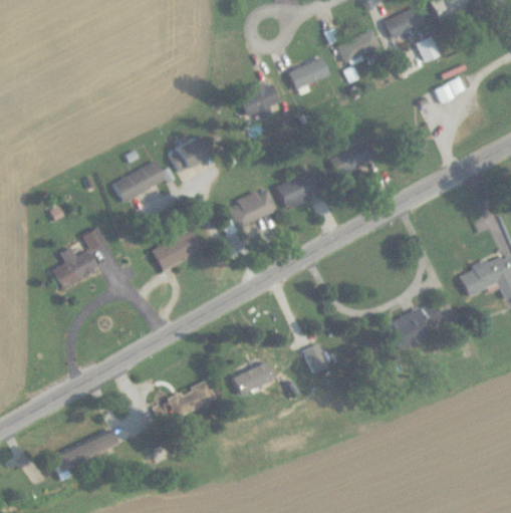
[(430,0),(438,19),(469,8),(465,0),(430,0)]
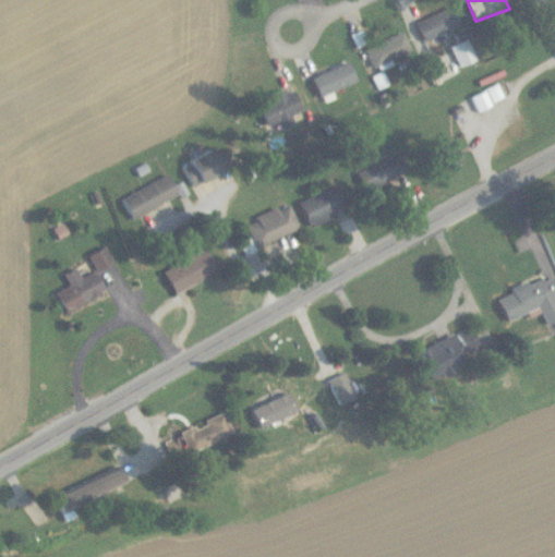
[(462,24),(454,5),(418,23),(426,41),(462,24)]
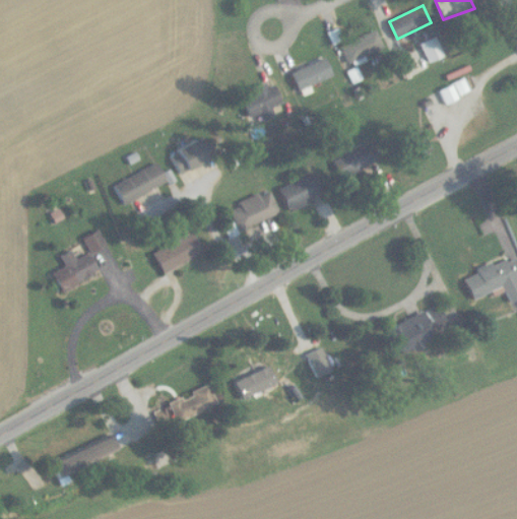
[(349,63),(385,47),(378,29),(341,45),(349,63)]
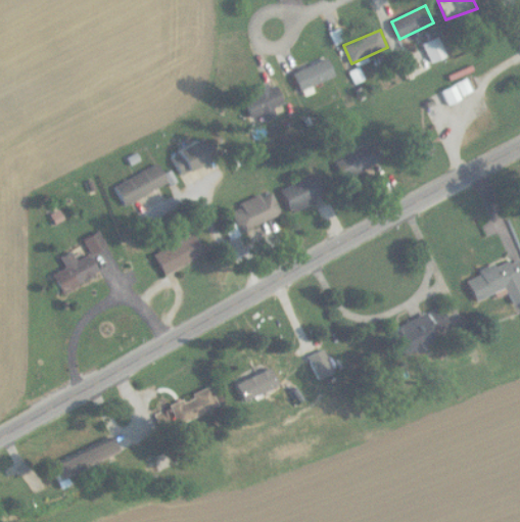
[(424,43),(432,63),(448,56),(440,36),(424,43)]
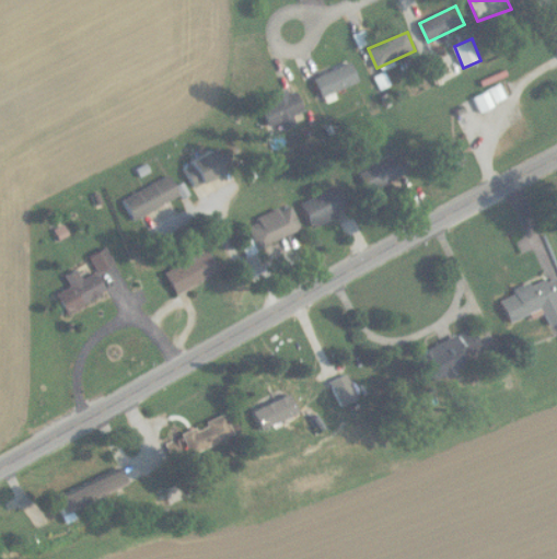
[(314,78),(322,97),(360,81),(351,62),(314,78)]
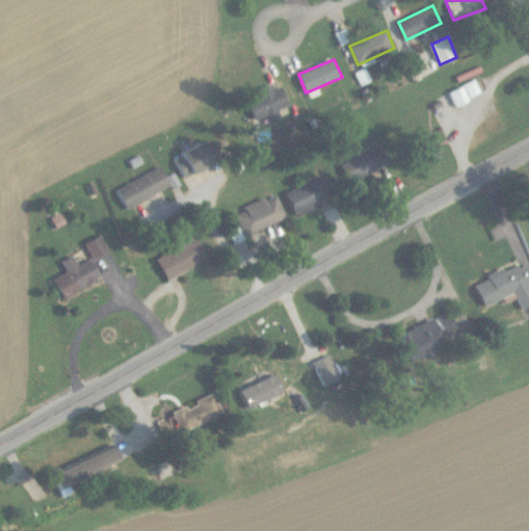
[(247,102),(256,120),(268,114),(271,122),(283,117),(280,110),(290,105),(280,83),(260,91),(262,96),(247,102)]
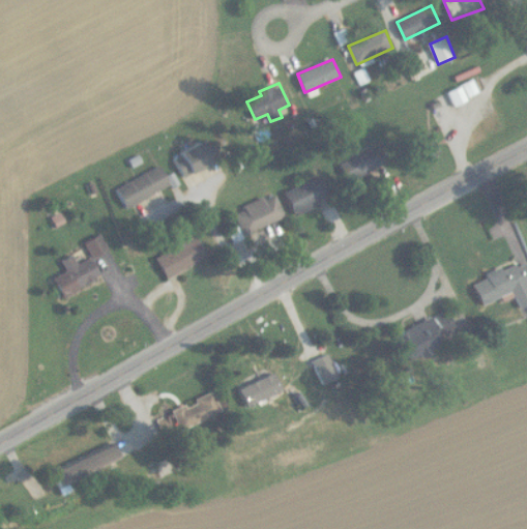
[(184,177),(211,165),(198,138),(184,144),(187,150),(174,156),(184,177)]
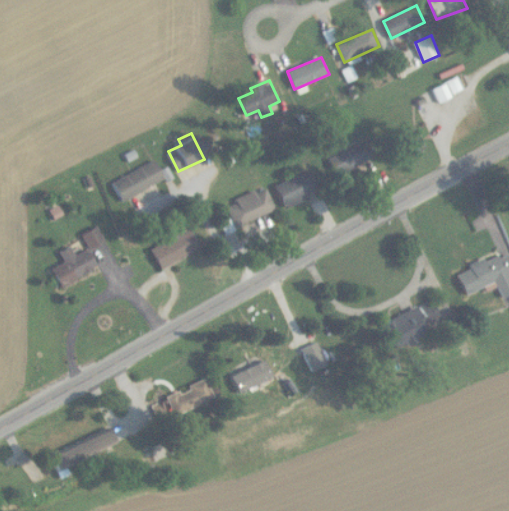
[(336,174),(366,163),(360,146),(347,151),(349,156),(332,162),(336,174)]
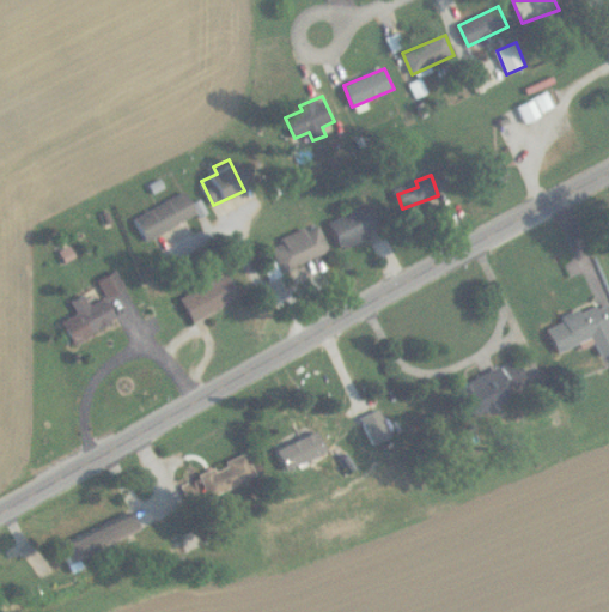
[(146,241),(199,216),(187,192),(134,217),(146,241)]
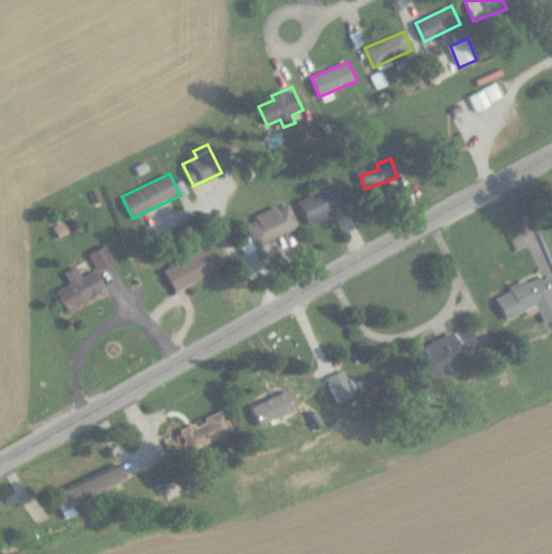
[(298,200),(307,224),(344,210),(335,185),(298,200)]
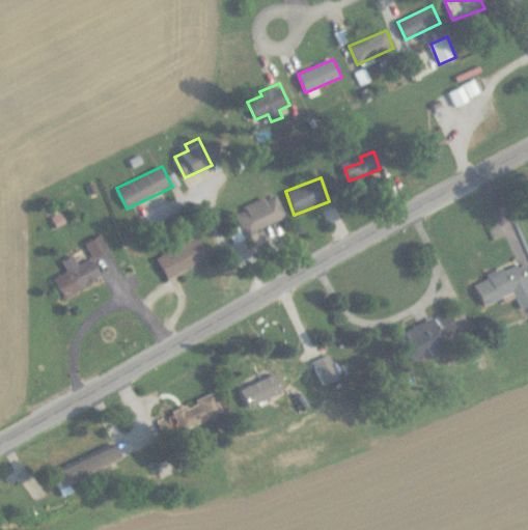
[(234,212),(245,235),(287,217),(277,193),(234,212)]
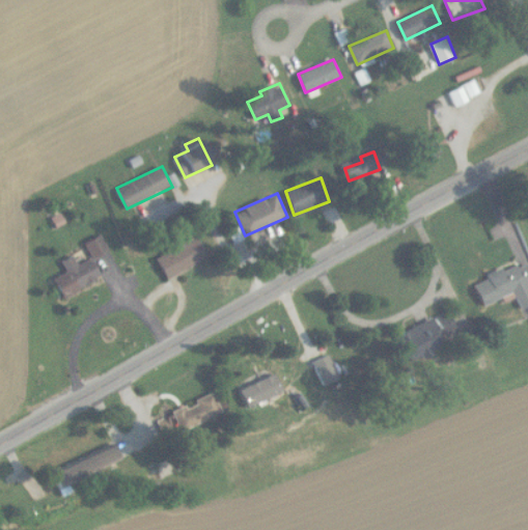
[(94,257),(110,249),(102,234),(86,243),(94,257)]
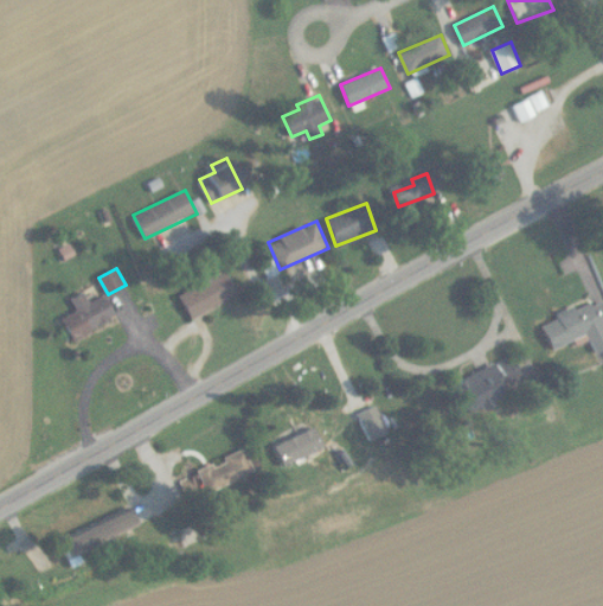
[(178,297),(193,320),(237,293),(223,269),(178,297)]
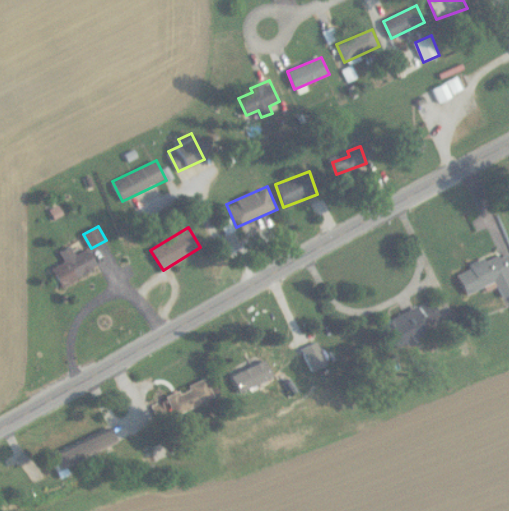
[(60,252),(66,262),(52,269),(62,287),(99,268),(89,248),(76,254),(72,246),(60,252)]
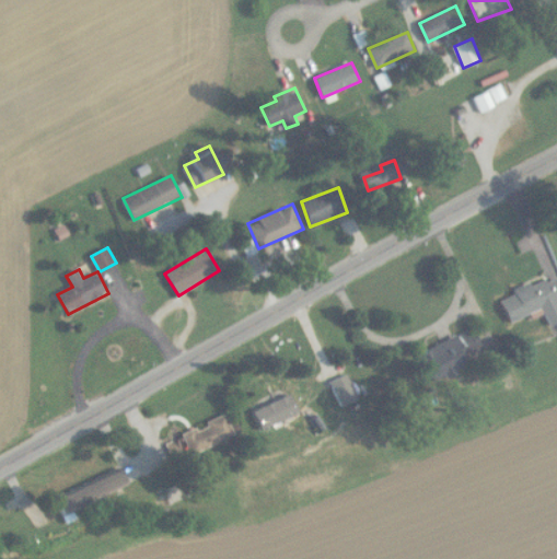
[(543,309),(549,325),(556,322),(556,278),(547,281),(545,276),(513,289),(515,295),(501,301),(510,322),(543,309)]
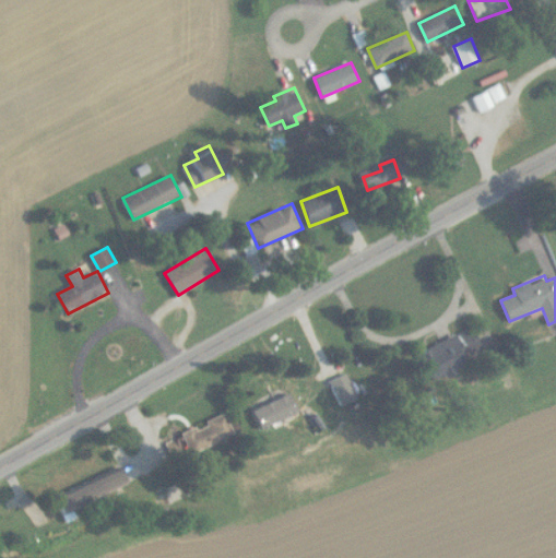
[(421,352),(432,375),(441,369),(446,379),(458,372),(456,367),(465,363),(461,354),(481,344),(472,327),(421,352)]
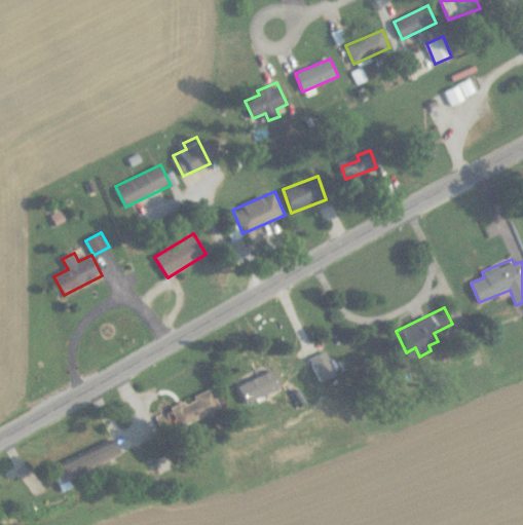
[(321,381),(337,375),(329,351),(312,358),(321,381)]
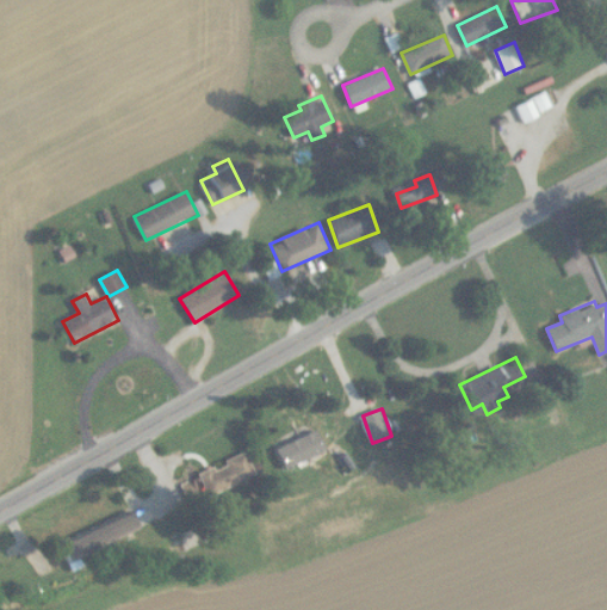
[(285,469),(326,450),(316,430),(276,448),(285,469)]
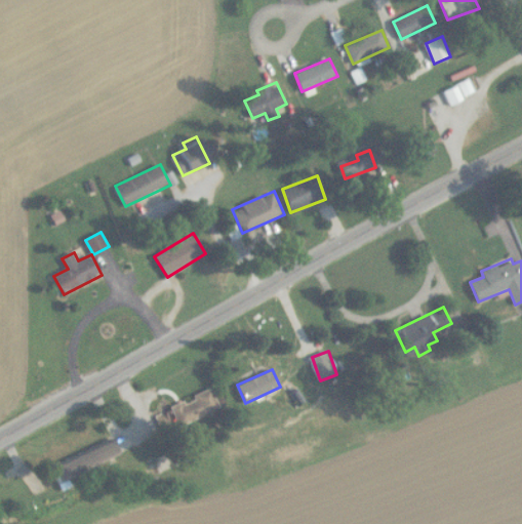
[(185,400),(169,407),(177,426),(219,408),(211,389),(185,400)]
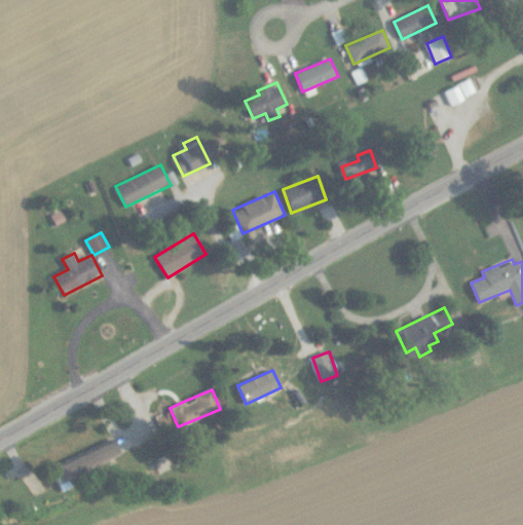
[(50,469),(58,484),(120,457),(114,442),(50,469)]
